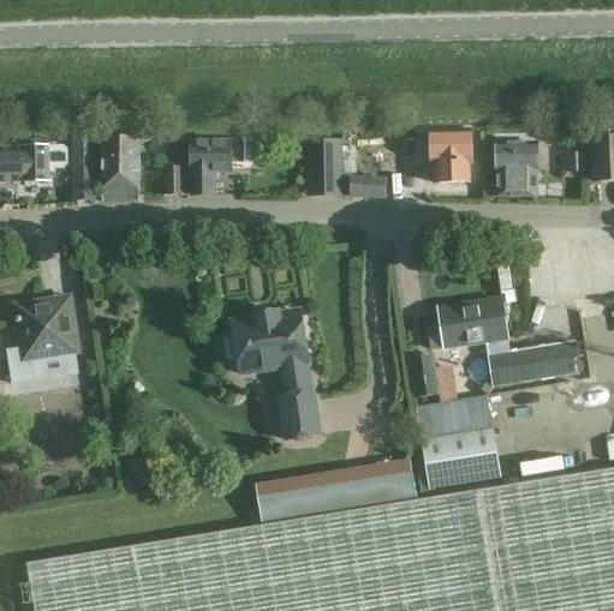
[(349,196),(385,196),(385,175),(353,174),(355,124),(341,123),(340,136),(341,143),(341,167),(343,167),(343,195),(349,196)]
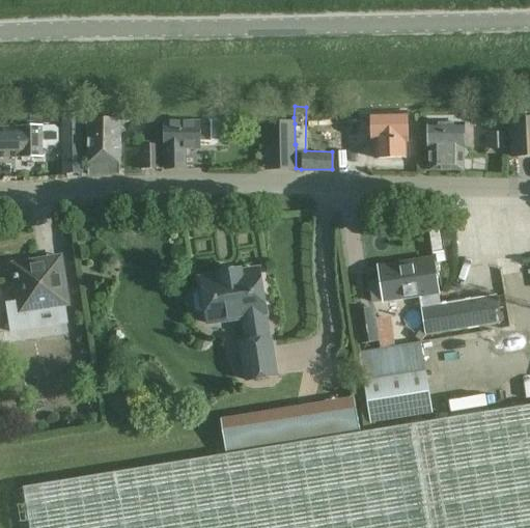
[(405,110),(370,111),(371,140),(374,139),(374,157),(403,156),(402,139),(406,139),(405,110)]
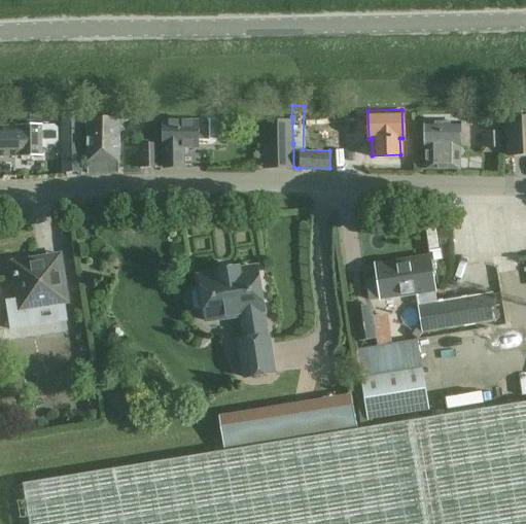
[(117,170),(117,114),(86,114),(86,170),(117,170)]
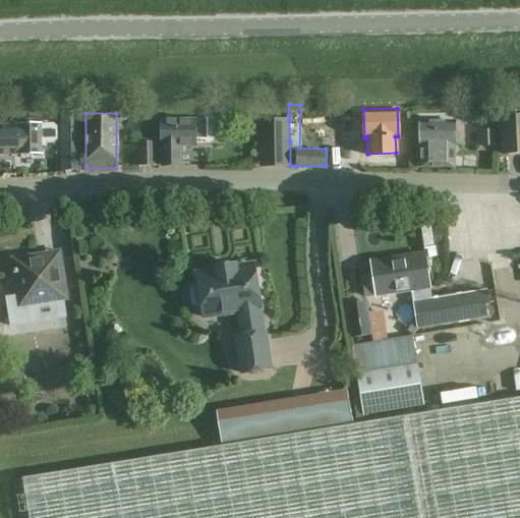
[(273,141),(289,141),(289,121),(288,115),(274,114),(273,141)]
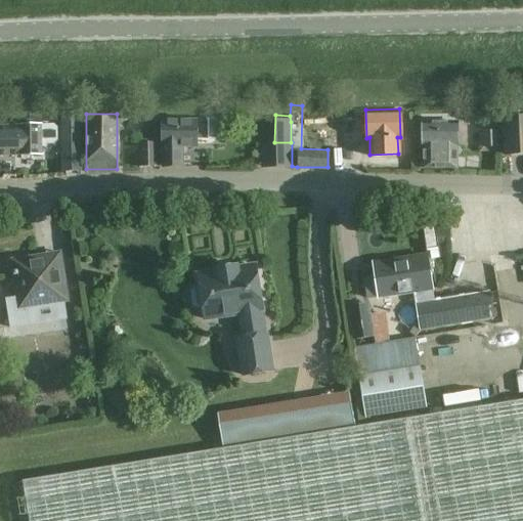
[(522,115),(502,117),(504,153),(522,152),(522,115)]
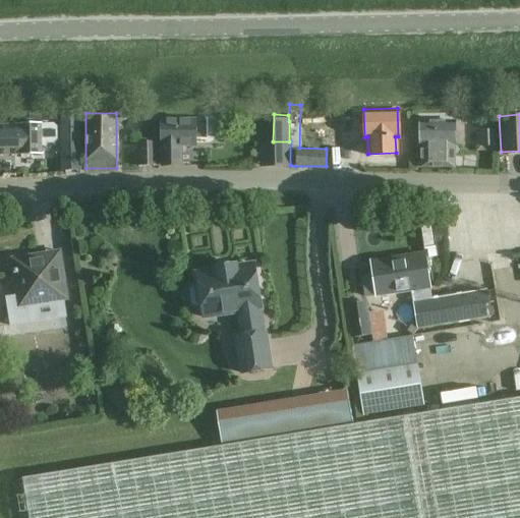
[(160,117),(161,163),(176,163),(176,145),(194,145),(194,136),(206,135),(206,117),(194,117),(160,117)]
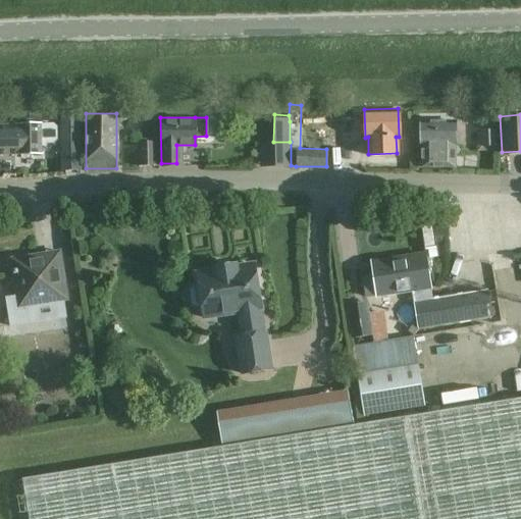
[(454,120),(420,120),(421,165),(454,165),(454,120)]
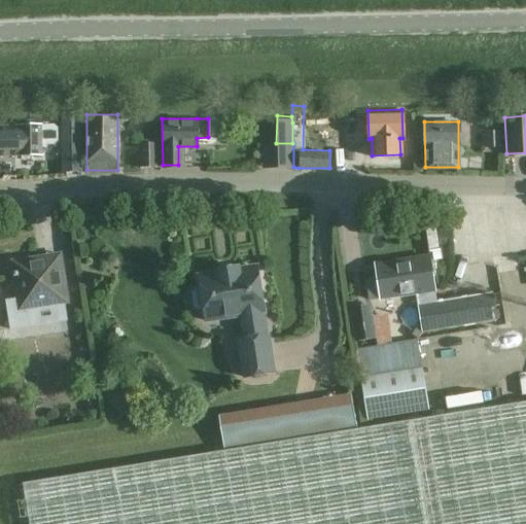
[(0,152),(41,152),(41,143),(53,143),(57,139),(56,126),(53,123),(40,123),(4,125),(4,127),(0,127),(0,152)]
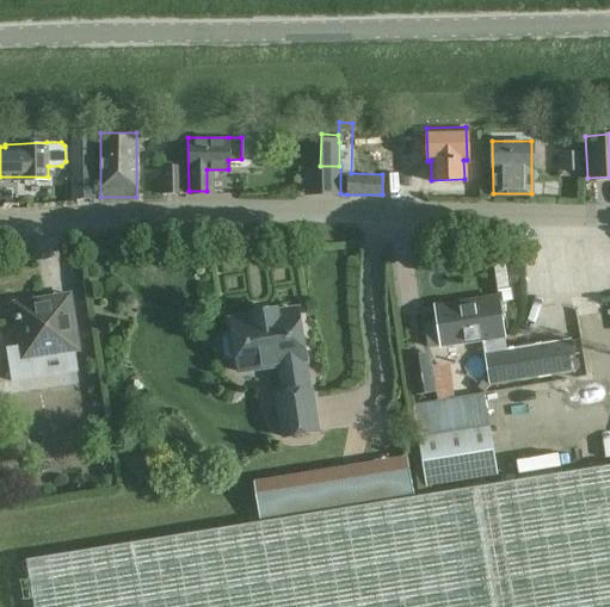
[(554,147),(555,172),(581,172),(581,147),(554,147)]
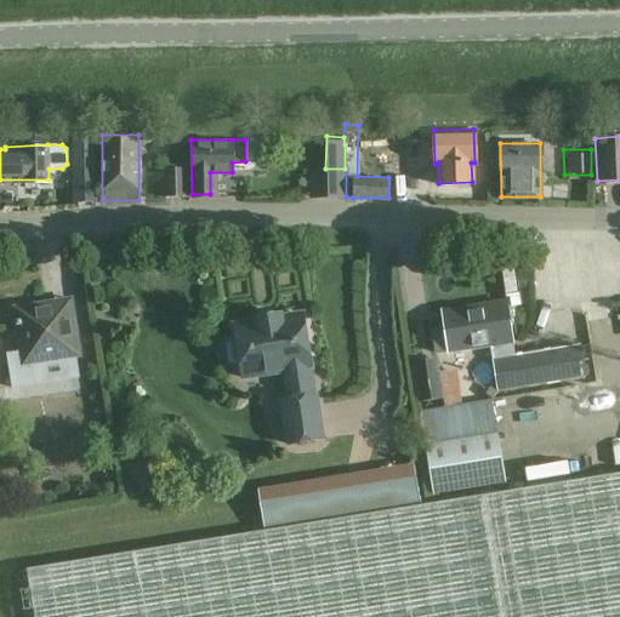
[(73,184),(73,199),(95,199),(95,165),(80,165),(80,184),(73,184)]
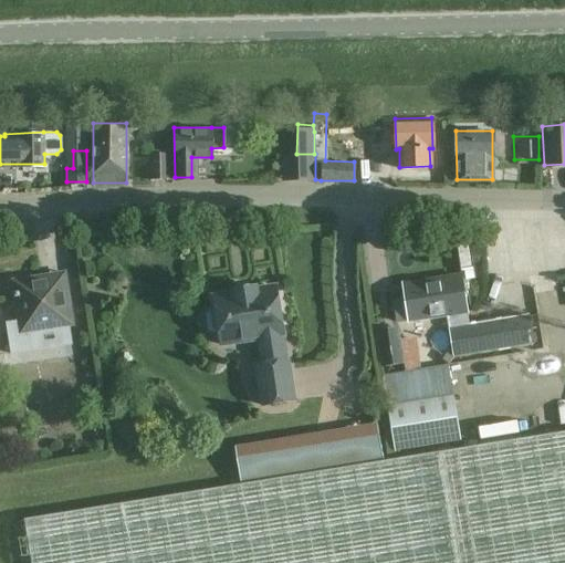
[(149,177),(169,177),(168,152),(148,152),(149,177)]
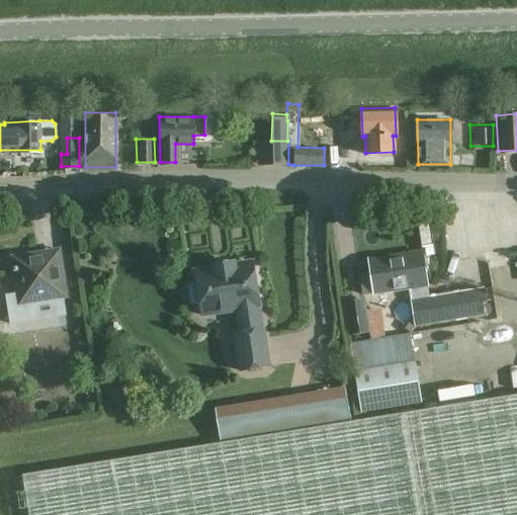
[(59,248),(11,255),(18,304),(66,295),(59,248)]
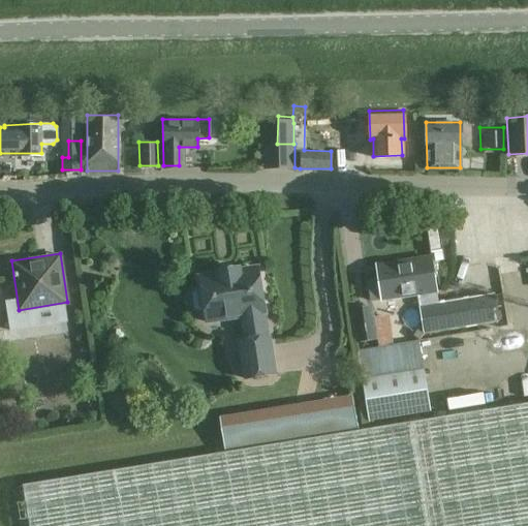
[(376,275),(366,276),(370,298),(379,297),(379,298),(416,291),(423,332),(497,319),(493,291),(436,300),(435,289),(429,255),(374,264),(376,275)]
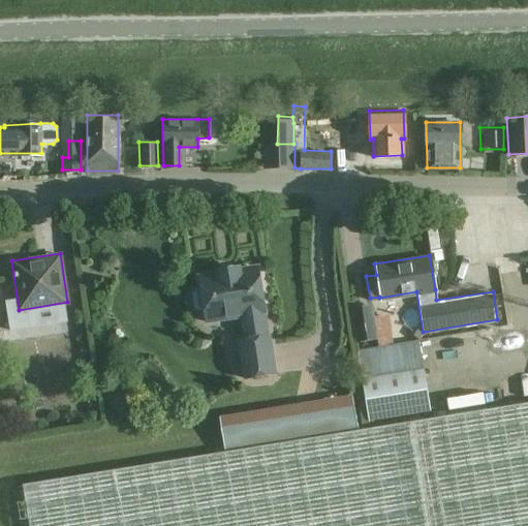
[(236,338),(243,378),(276,373),(270,333),(268,333),(256,266),(239,269),(238,268),(217,271),(217,273),(199,275),(200,286),(194,287),(191,292),(193,307),(197,310),(205,309),(207,320),(238,315),(242,336),(236,338)]
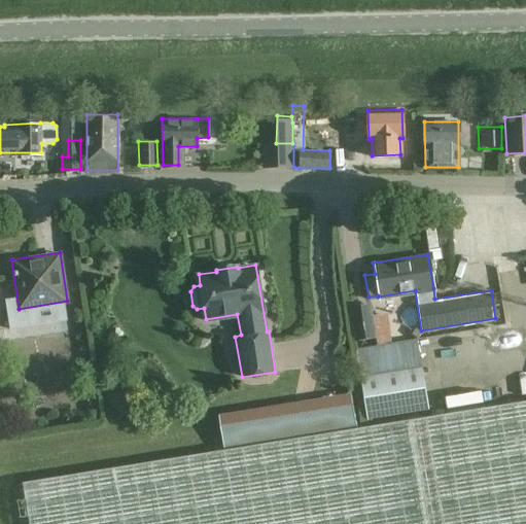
[(349,306),(353,340),(375,337),(371,303),(349,306)]
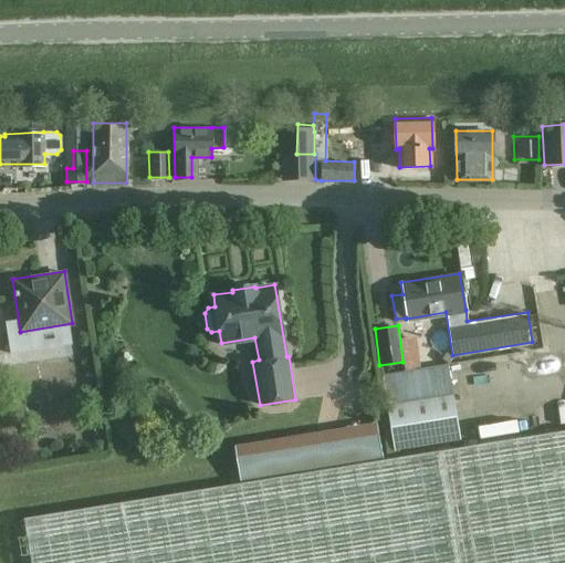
[(394,449),(460,439),(448,363),(382,373),(394,449)]
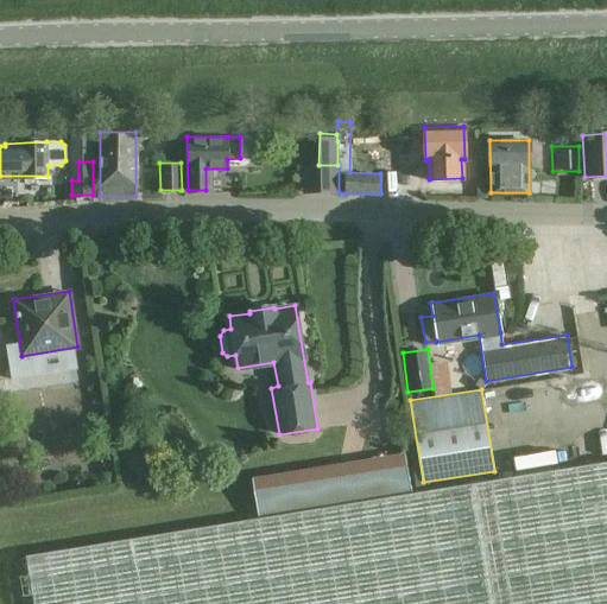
[(606,603),(606,461),(26,555),(33,603),(606,603)]
